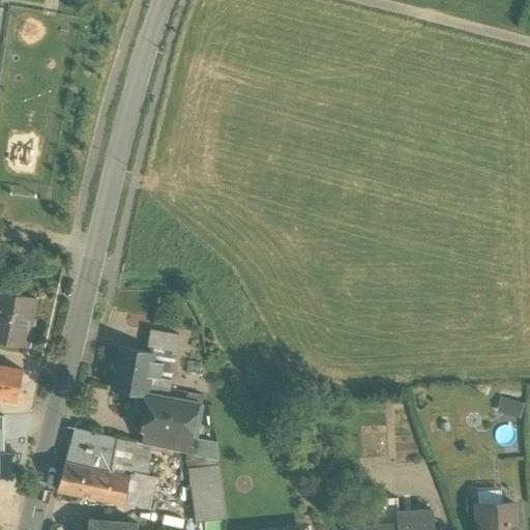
[(36,300),(0,293),(0,341),(27,347),(36,300)]
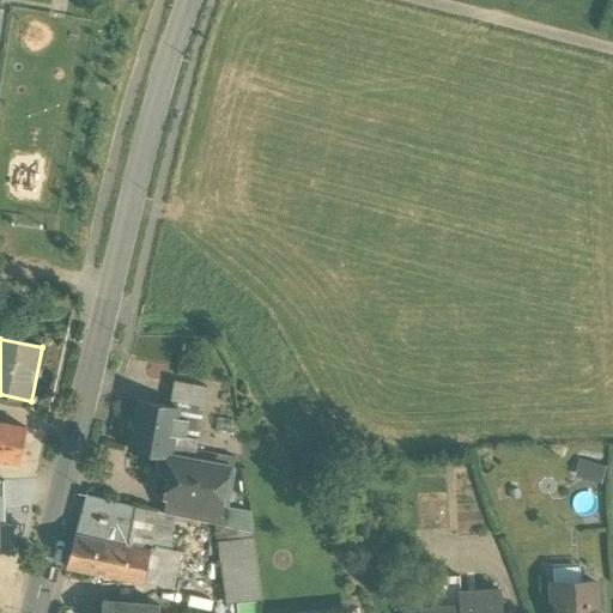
[(178,411),(138,404),(129,449),(159,455),(170,456),(174,435),(178,411)]
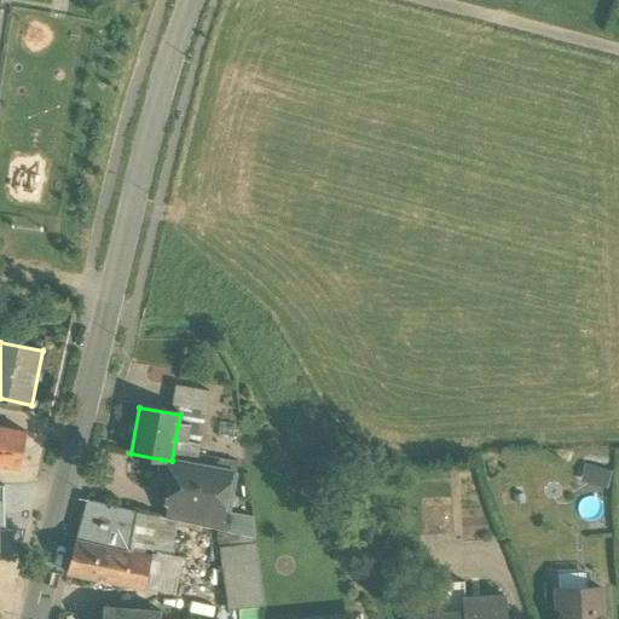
[(25,432),(0,427),(0,466),(18,469),(25,432)]
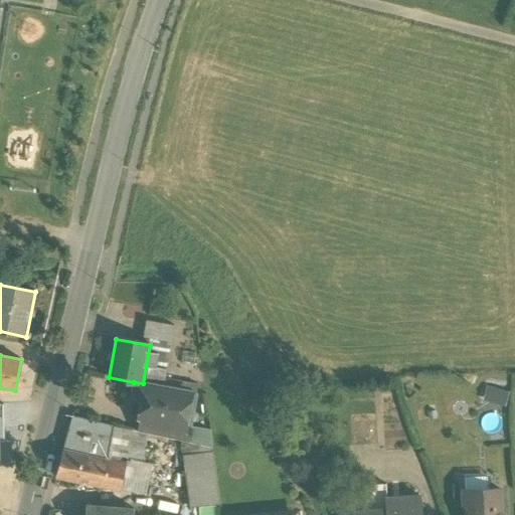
[(166,369),(146,365),(143,383),(163,386),(166,369)]
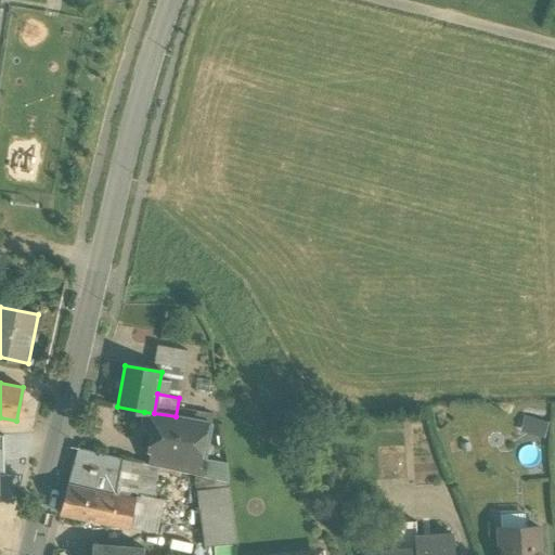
[(154,413),(144,412),(143,421),(147,421),(153,428),(150,451),(152,451),(150,464),(202,473),(210,424),(154,413)]
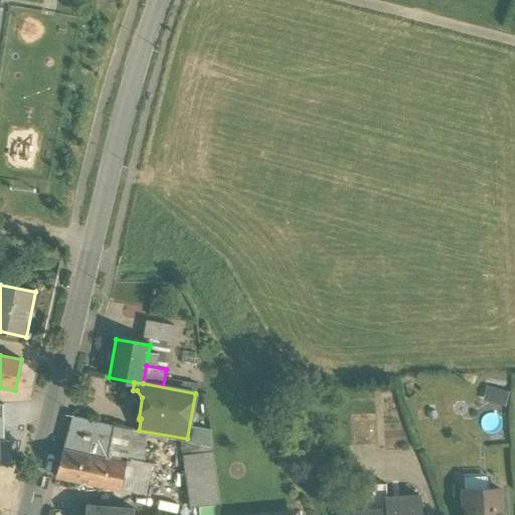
[(505,406),(509,395),(495,390),(491,401),(505,406)]
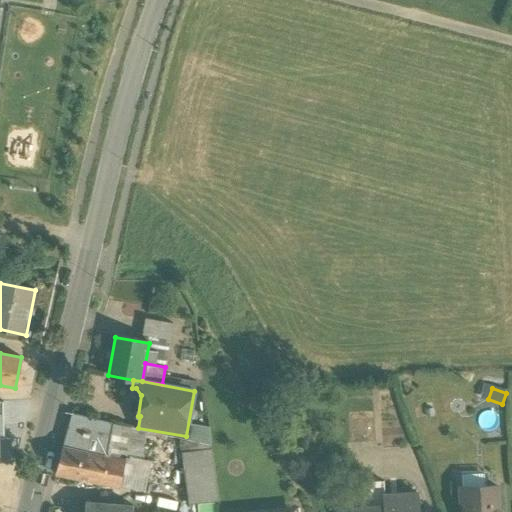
[(94,455),(106,458),(114,424),(73,414),(63,448),(94,455)]
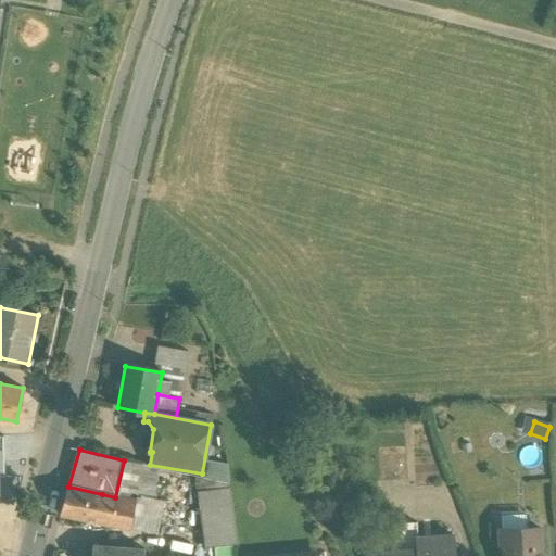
[(124,460),(115,497),(133,501),(135,502),(137,488),(141,464),(124,460)]
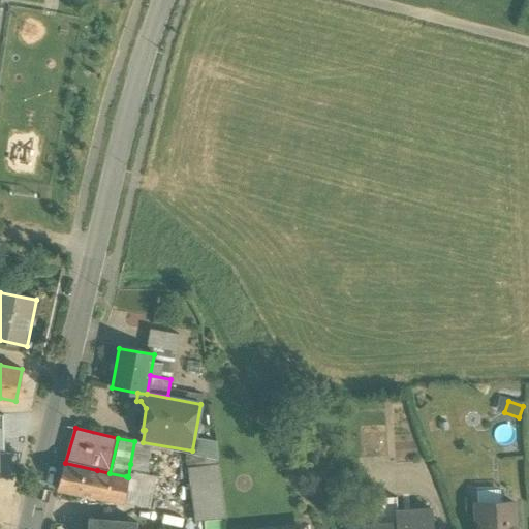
[(97,470),(65,463),(58,489),(97,497),(97,470)]
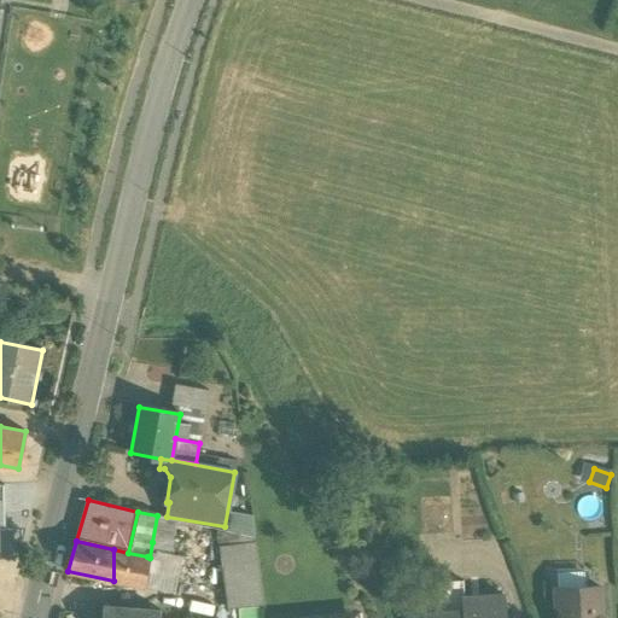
[(168,544),(152,542),(150,558),(164,560),(168,544)]
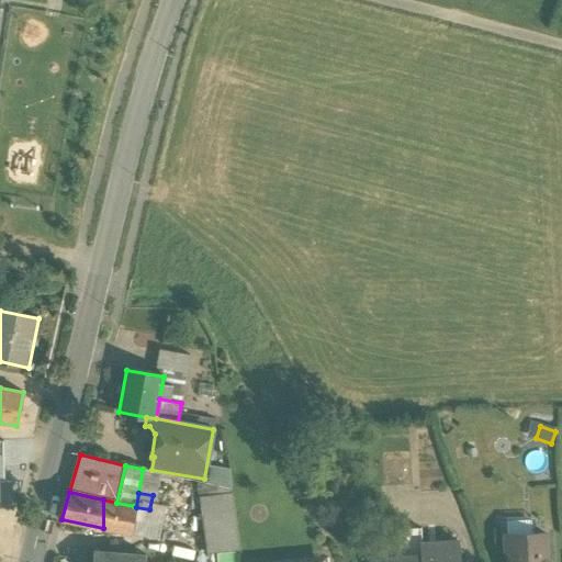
[(201,498),(208,552),(238,549),(232,494),(201,498)]
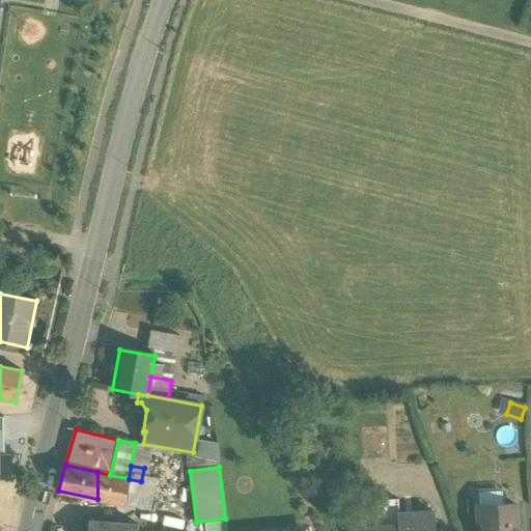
[(110,475),(98,472),(98,499),(120,504),(127,478),(110,475)]
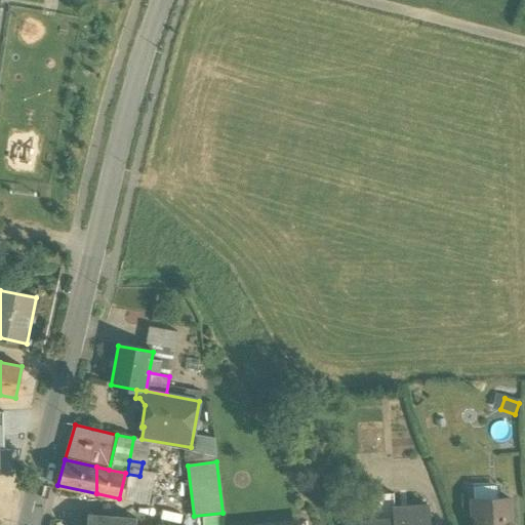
[(394,493),(372,495),(374,520),(394,519),(393,509),(395,508),(394,493)]
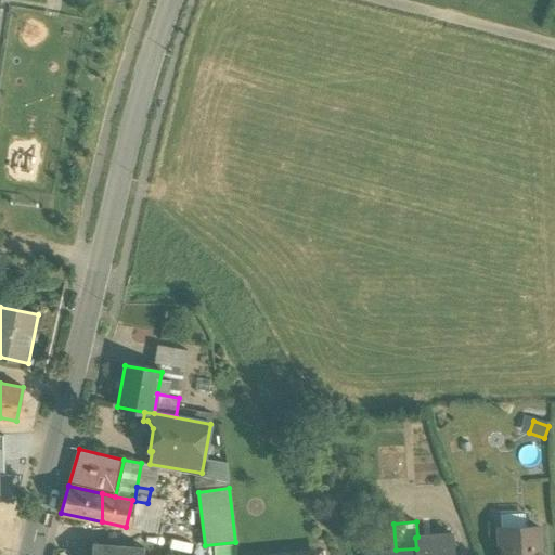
[(511,528),(511,541),(501,541),(501,554),(543,554),(534,546),(539,541),(539,527),(511,528)]
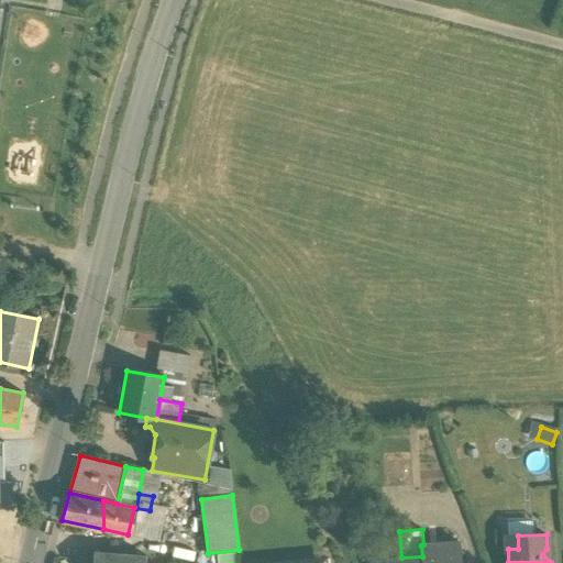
[(401,558),(386,559),(386,562),(460,562),(460,542),(423,544),(421,545),(422,556),(401,558)]
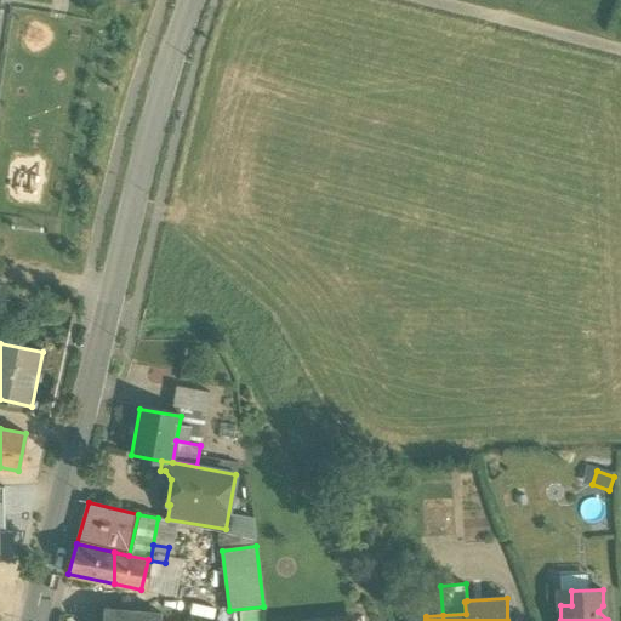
[(160,620),(161,615),(104,610),(103,620),(160,620)]
